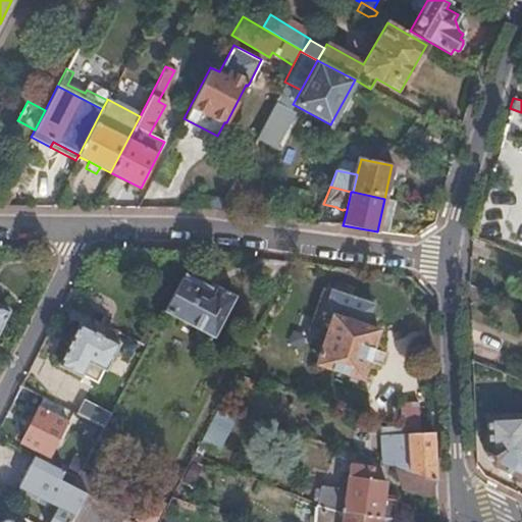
[(186,273),(183,278),(214,295),(216,290),(186,273)]
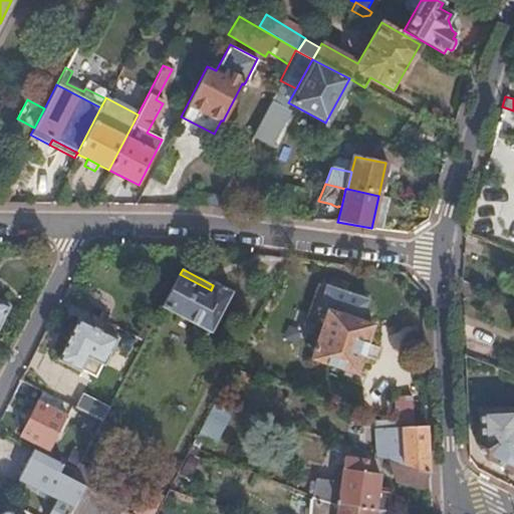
[(207,330),(210,332),(232,290),(215,281),(213,285),(211,290),(180,274),(162,307),(197,325),(196,327),(197,332),(201,334),(206,333),(207,330)]
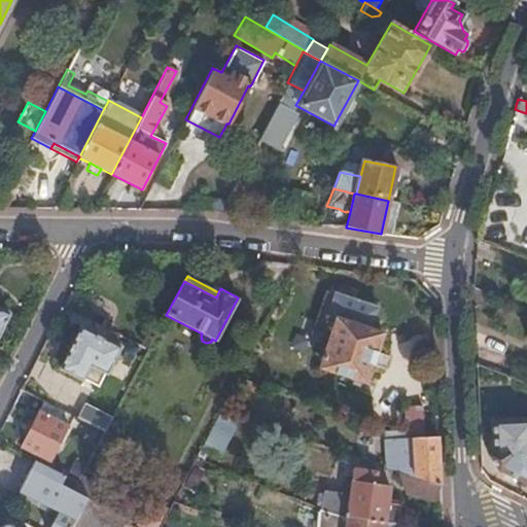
[(317,366),(364,382),(382,331),(372,327),(378,307),(334,292),(324,318),(332,321),(317,366)]
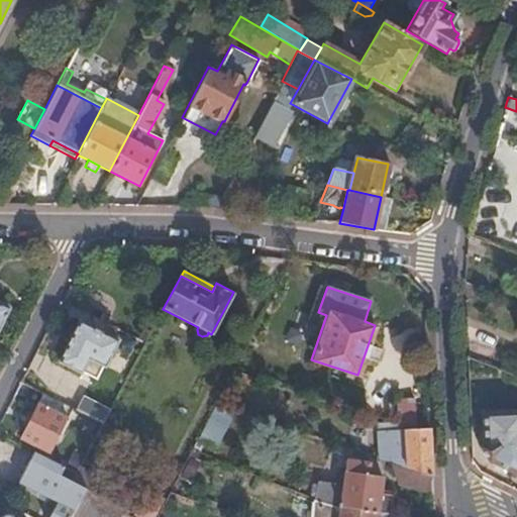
[(78,373),(79,372),(92,378),(99,364),(104,366),(116,341),(78,321),(58,362),(78,373)]
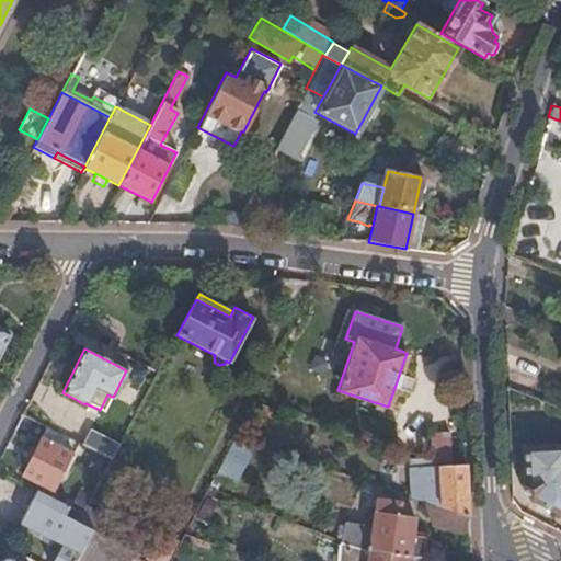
[(89,430),(81,445),(110,459),(118,444),(89,430)]
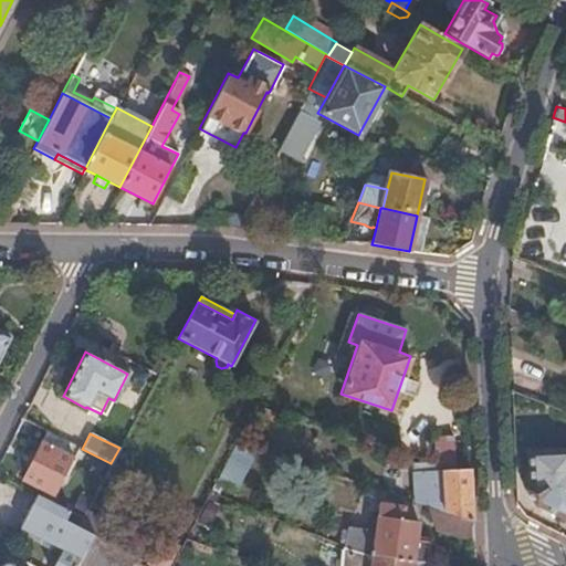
[(437,471),(456,470),(453,438),(436,439),(437,471)]
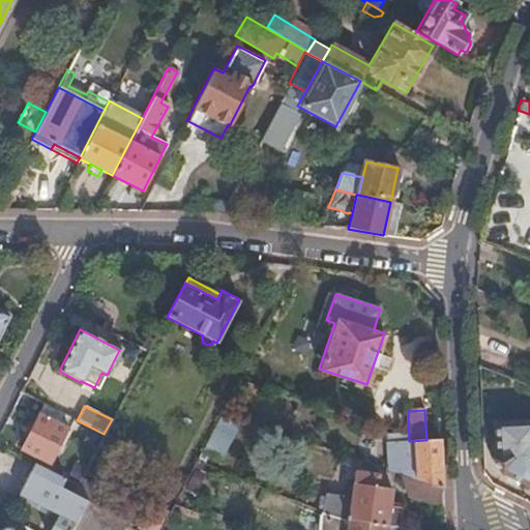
[(19,450),(49,465),(68,428),(37,413),(19,450)]
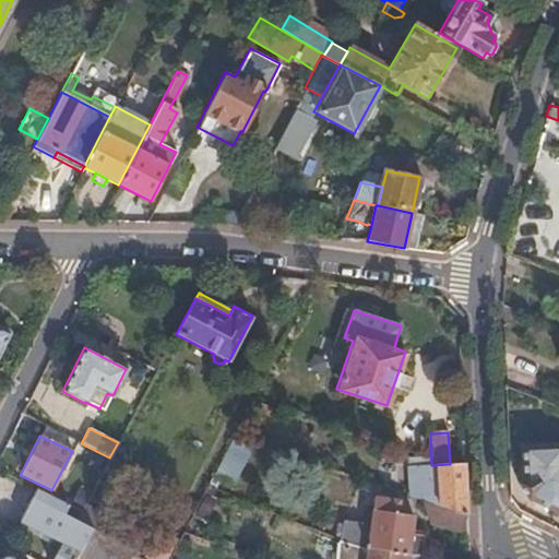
[(233,438),(214,474),(234,485),(254,445),(233,438)]
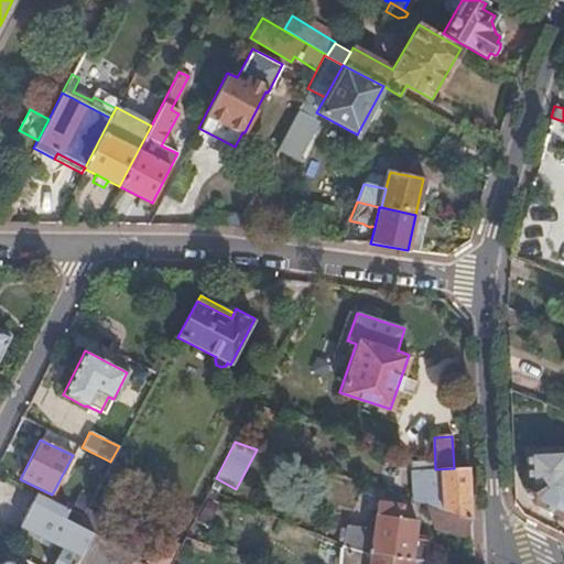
[(563,447),(525,451),(528,486),(522,489),(534,506),(535,505),(563,518),(563,447)]
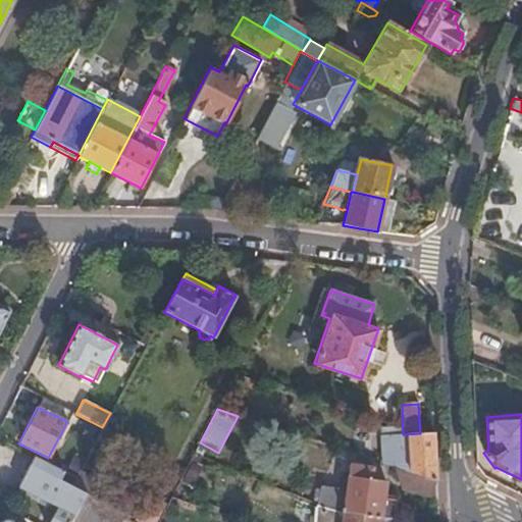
[(395,467),(436,480),(433,432),(420,433),(403,434),(380,435),(382,463),(395,467)]
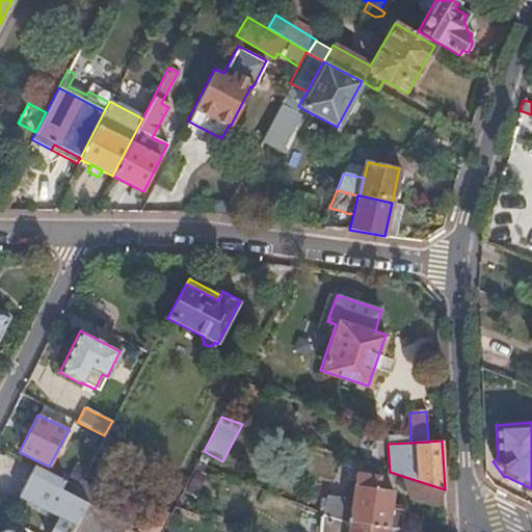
[(195,468),(203,472),(206,464),(197,461),(195,468)]
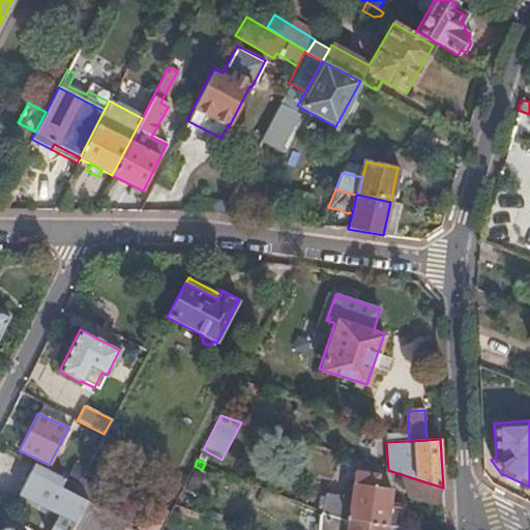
[(77,484),(32,463),(17,494),(58,514),(49,529),(67,529),(84,501),(71,494),(77,484)]
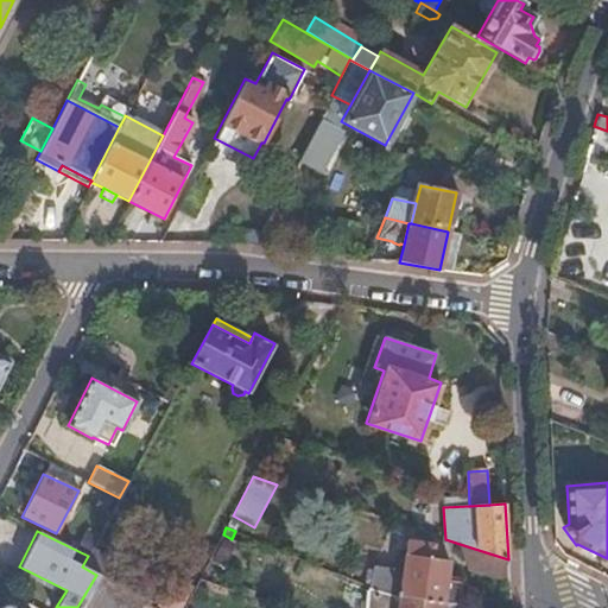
[(234,543),(223,538),(215,553),(226,559),(234,543)]
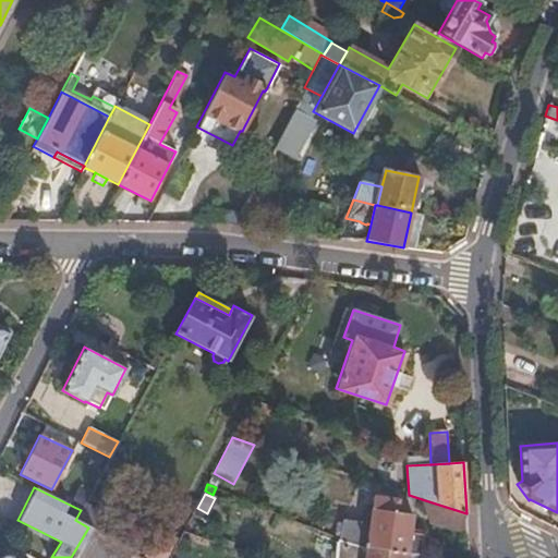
[(372,509),(397,513),(398,500),(374,497),(372,509)]
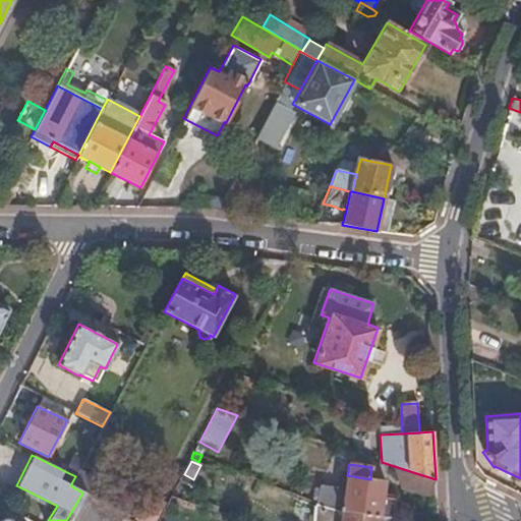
[(432,495),(436,495),(436,479),(394,466),(399,487),(432,495)]
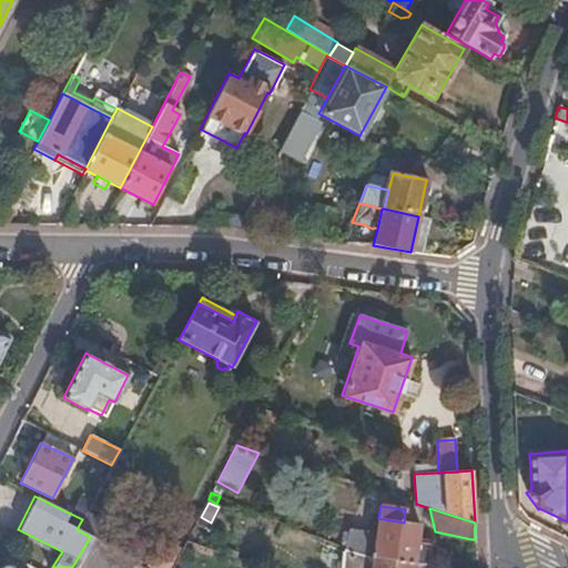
[(85,513),(82,519),(77,529),(90,537),(92,537),(101,520),(85,513)]
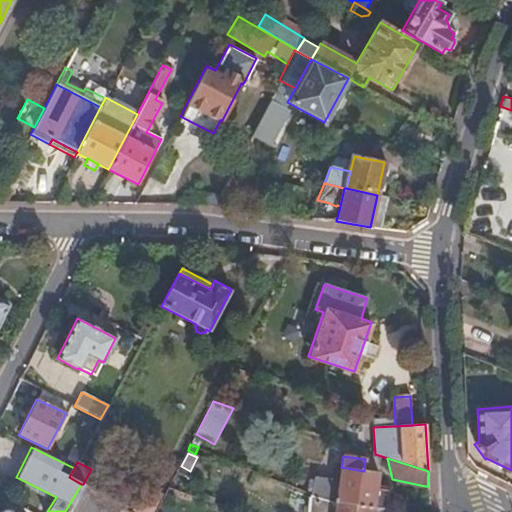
[(364,471),(341,467),(339,480),(337,502),(372,509),(372,508),(374,508),(377,489),(379,473),(364,471)]
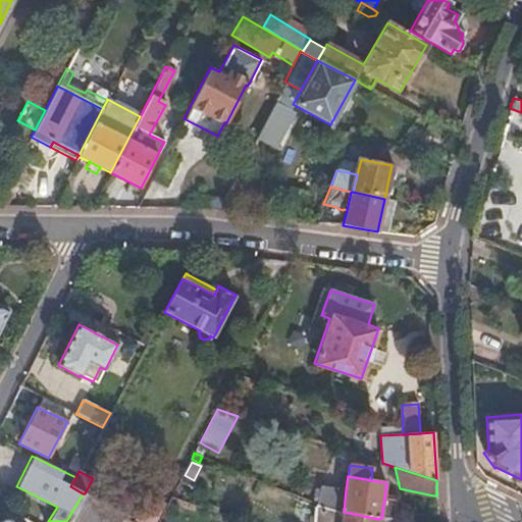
[(317,503),(344,512),(346,489),(320,485),(317,503)]
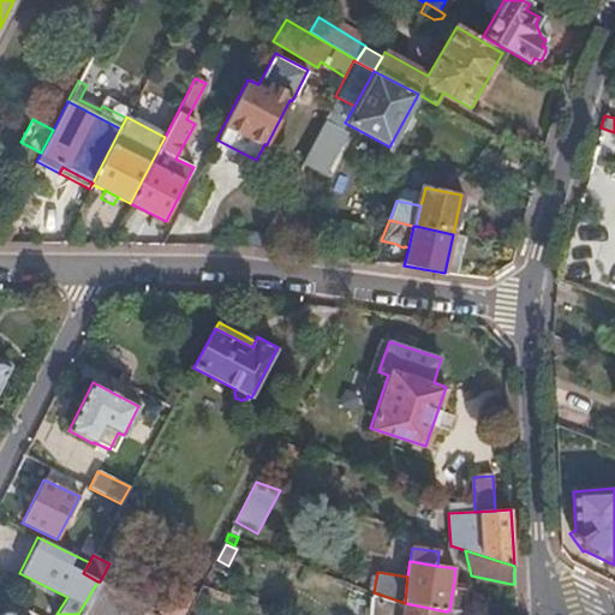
[(156,614),(148,610),(149,607),(100,581),(97,581),(78,614),(156,614)]
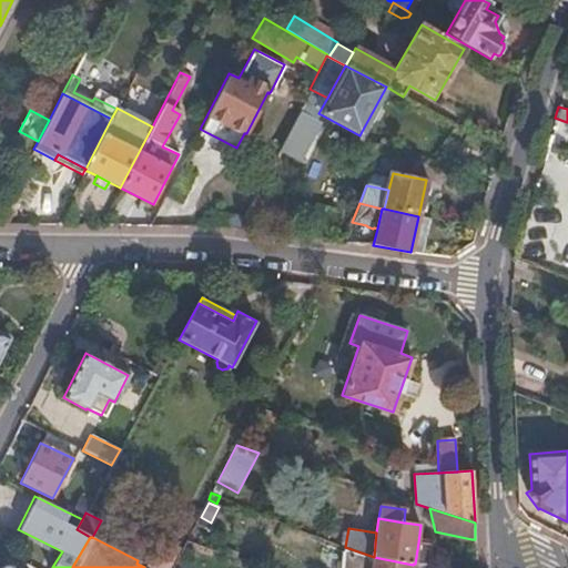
[(161,538),(145,567),(172,567),(182,549),(161,538)]
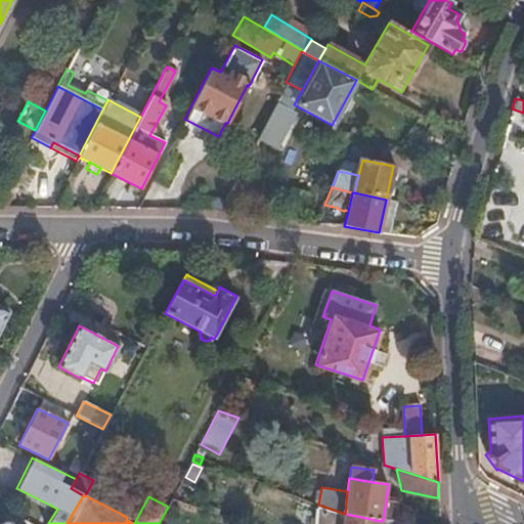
[(386,500),(383,520),(395,523),(398,503),(386,500)]
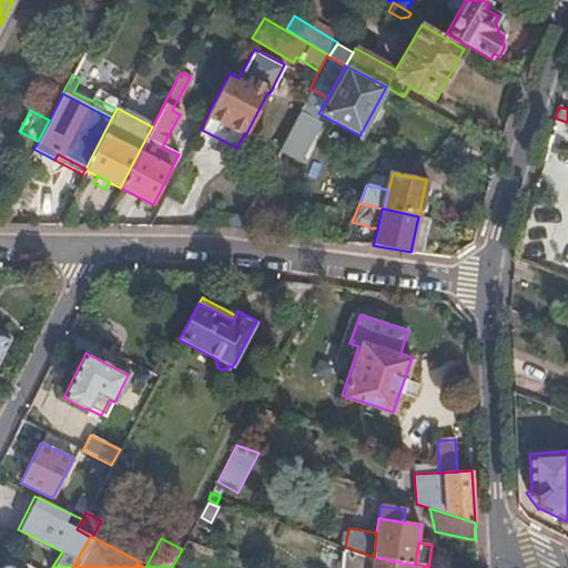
[(342,567),(371,567),(374,557),(345,547),(342,567)]
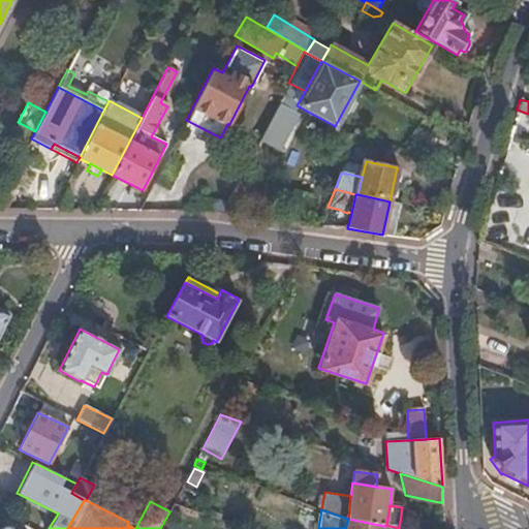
[(384,526),(348,519),(345,528),(385,528),(386,525),(384,525),(384,526)]
